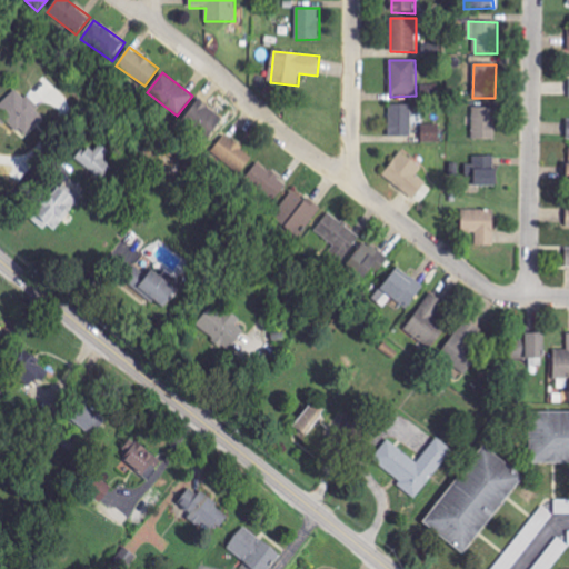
[(0,106),(0,120),(2,118),(25,138),(41,119),(36,113),(39,109),(16,89),(0,106)]
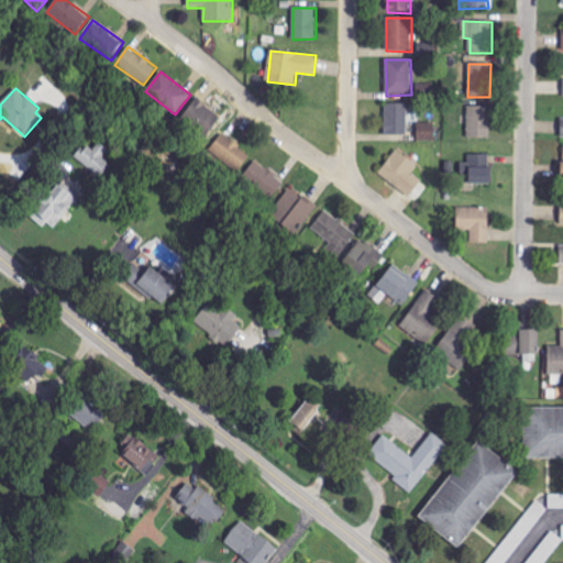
[(223,118),(195,99),(180,122),(209,140),(223,118)]
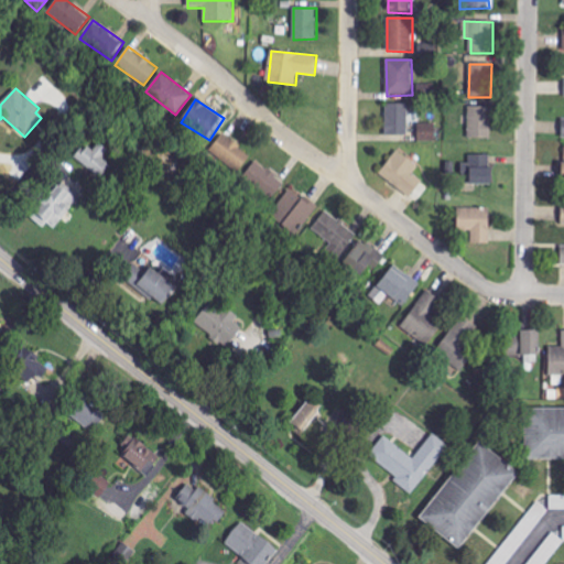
[(409,105),(387,104),(386,136),(408,136),(409,105)]
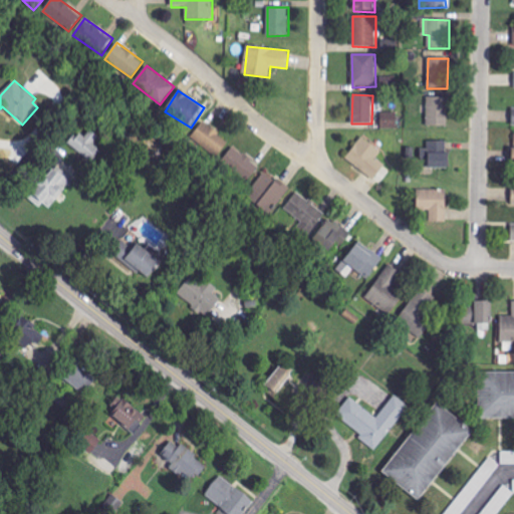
[(427,126),(447,126),(448,97),(427,97),(427,126)]
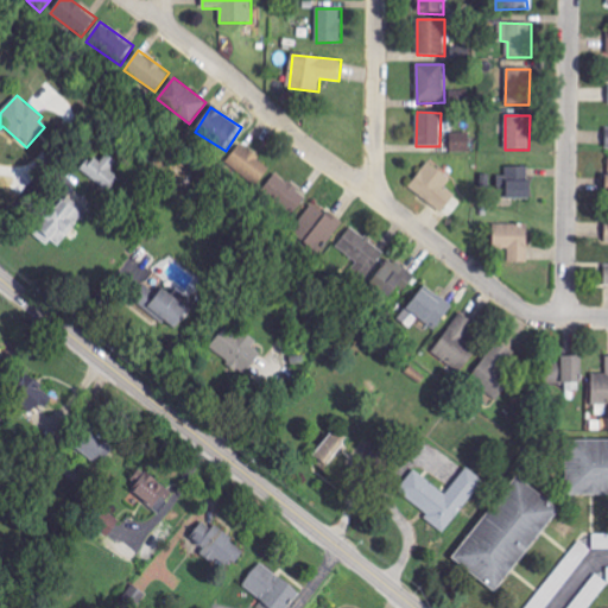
[(469,153),(470,134),(451,133),(450,152),(469,153)]
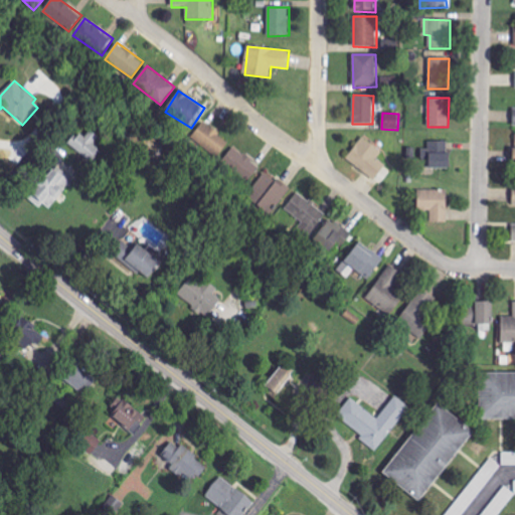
[(192,137),(215,158),(229,144),(205,122),(192,137)]
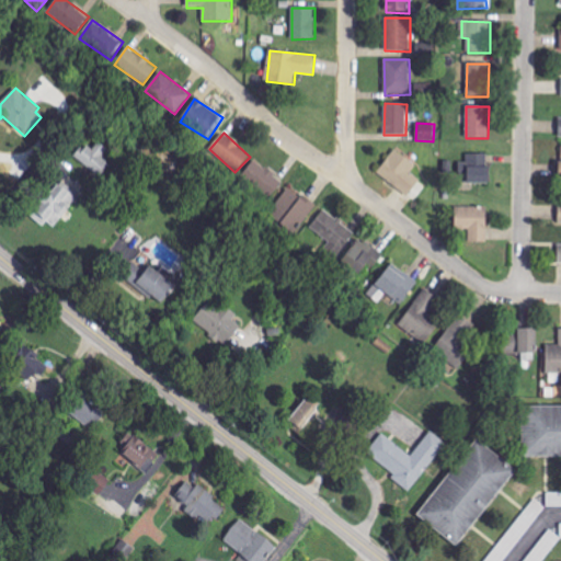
[(107,150),(99,142),(93,150),(87,145),(76,158),(100,178),(111,164),(101,158),(107,150)]
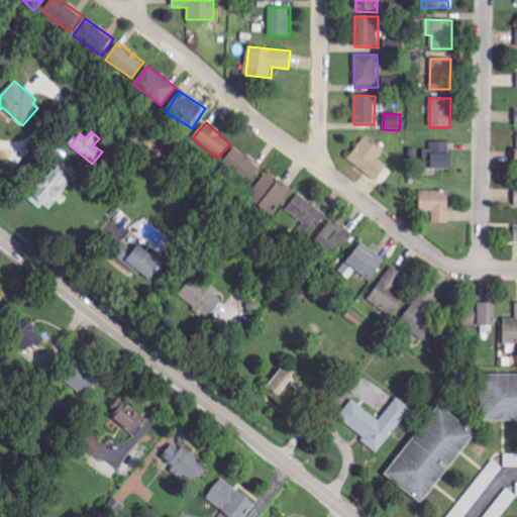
[(379,160),(384,153),(366,138),(349,159),(378,181),(388,167),(379,160)]
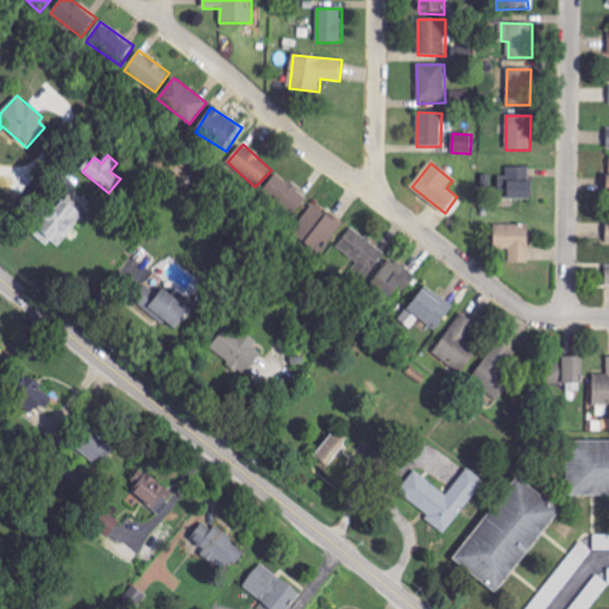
[(531,200),(532,168),(507,168),(507,177),(500,177),(500,192),(509,192),(508,200),(531,200)]
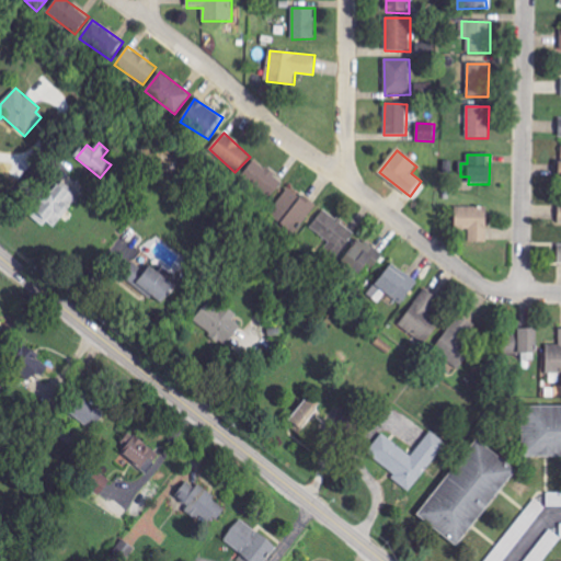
[(283,182),(255,159),(241,176),(268,199),(283,182)]
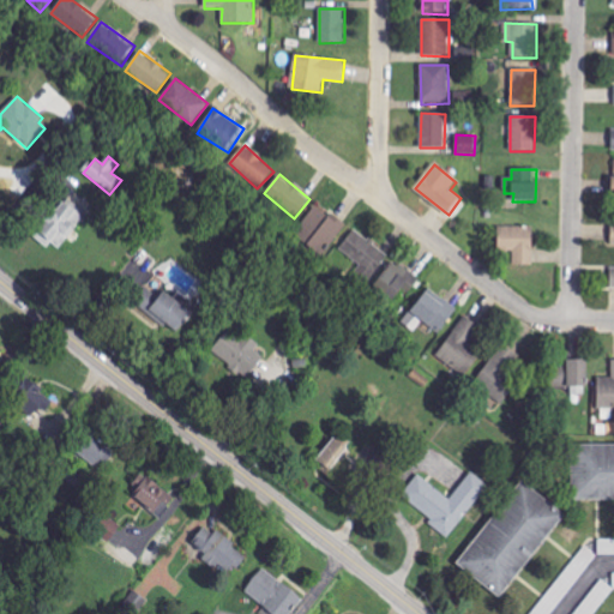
[(58,253),(88,215),(66,197),(35,235),(58,253)]
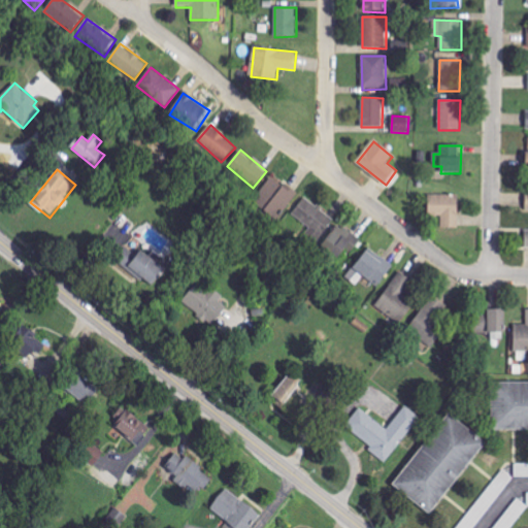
[(273,175),(253,201),(275,220),(296,194),(273,175)]
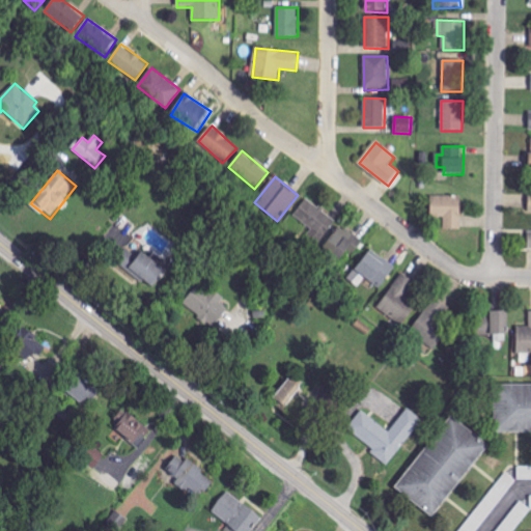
[(462,196),(431,197),(432,218),(444,218),(445,230),(463,230),(462,196)]
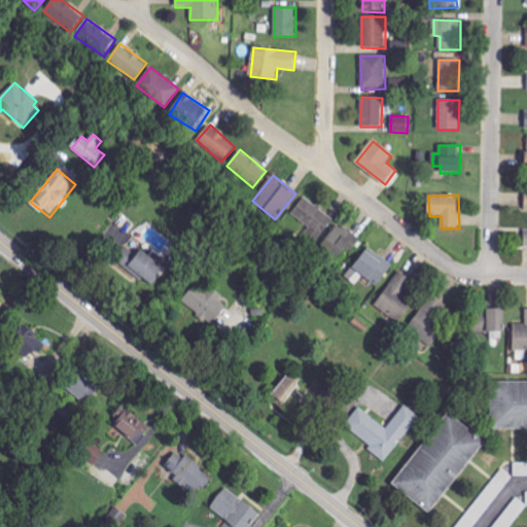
[(360,241),(340,222),(321,244),(342,262),(360,241)]
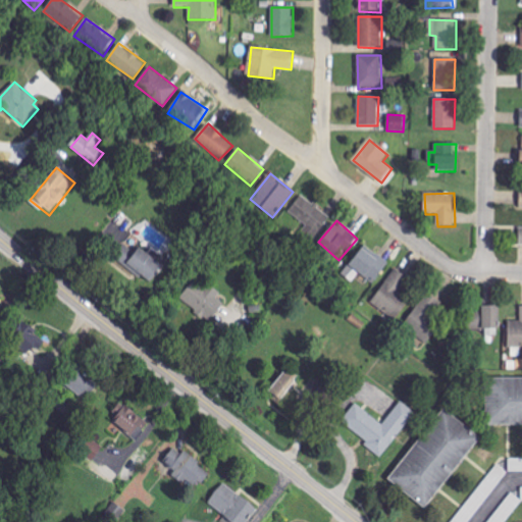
[(150,285),(168,264),(144,243),(138,250),(128,242),(116,255),(150,285)]
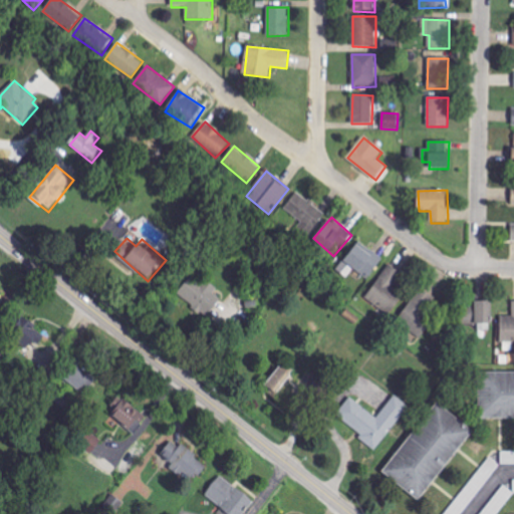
[(383,259),(360,241),(344,261),(367,279),(383,259)]
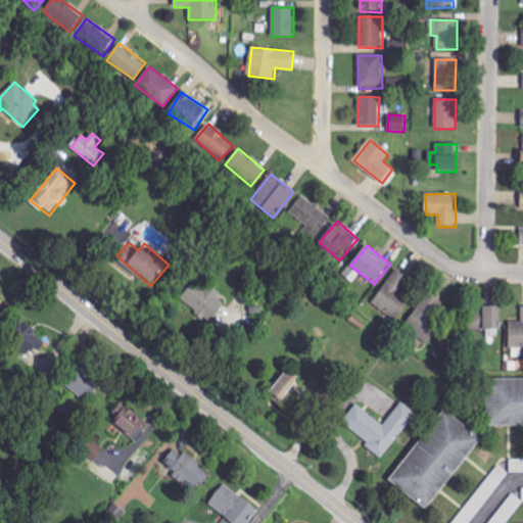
[(342,274),(352,282),(360,273),(350,265),(342,274)]
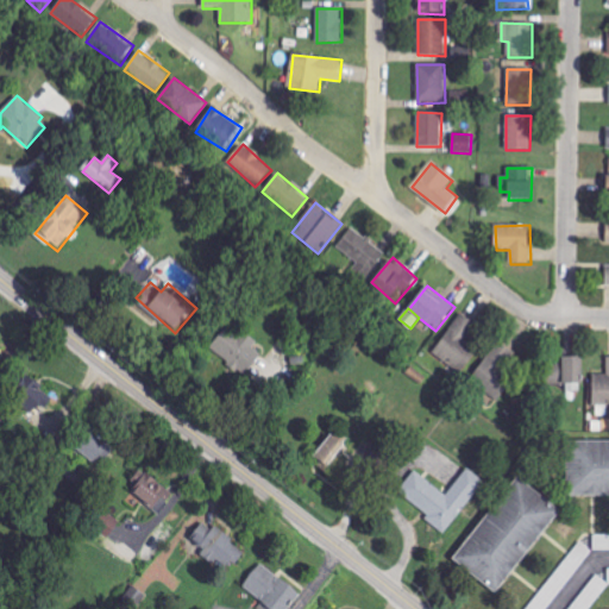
[(468,339),(478,326),(463,314),(433,352),(460,374),(479,349),(468,339)]
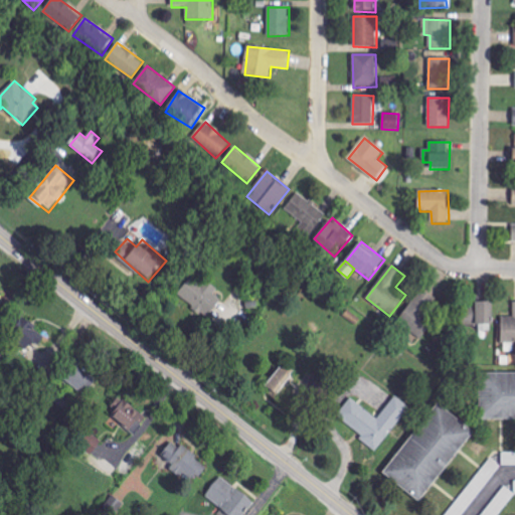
[(221,301),(214,296),(215,294),(193,276),(178,295),(207,319),(221,301)]
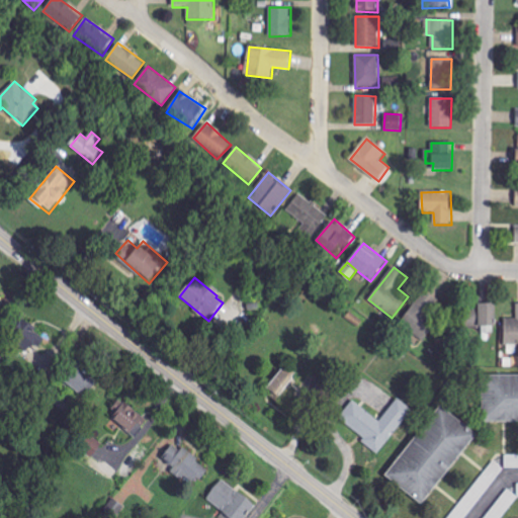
[(402,324),(425,340),(439,319),(432,314),(440,301),(424,291),(402,324)]
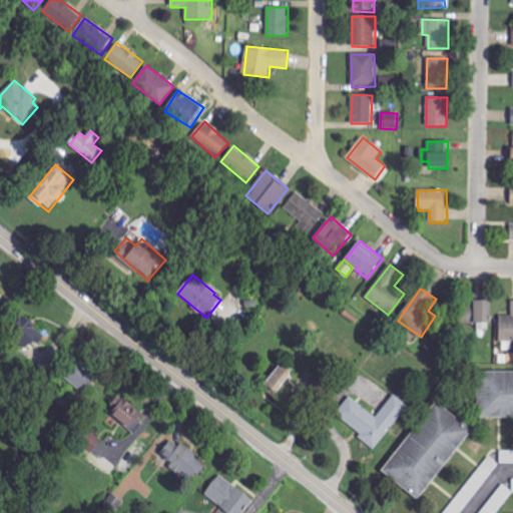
[(500,316),(500,342),(512,342),(512,301),(512,302),(512,316),(500,316)]
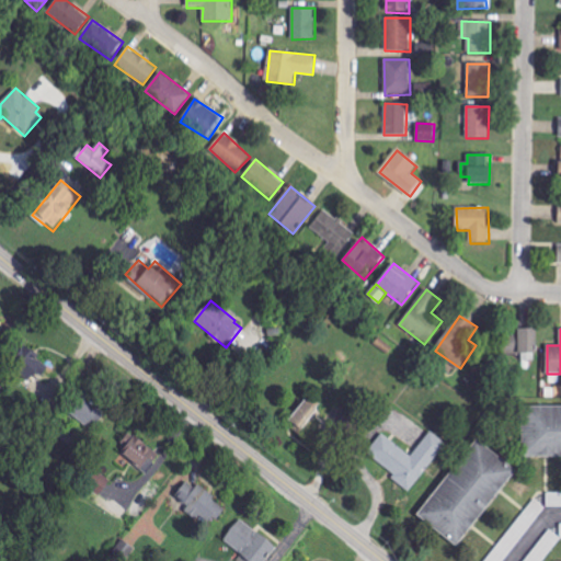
[(30,379),(44,359),(24,345),(10,365),(30,379)]
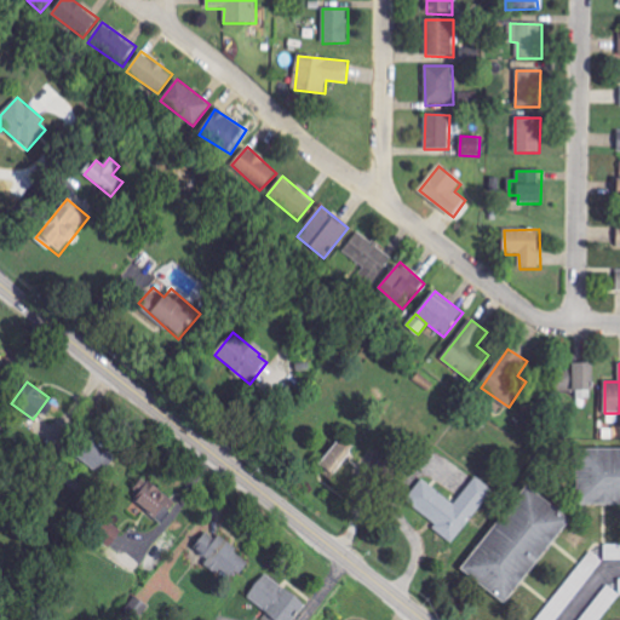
[(319,463),(333,478),(356,458),(340,442),(319,463)]
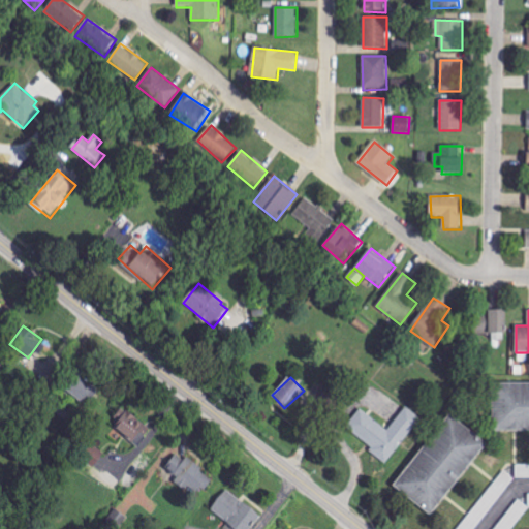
[(528,430),(528,383),(493,383),(493,430),(528,430)]
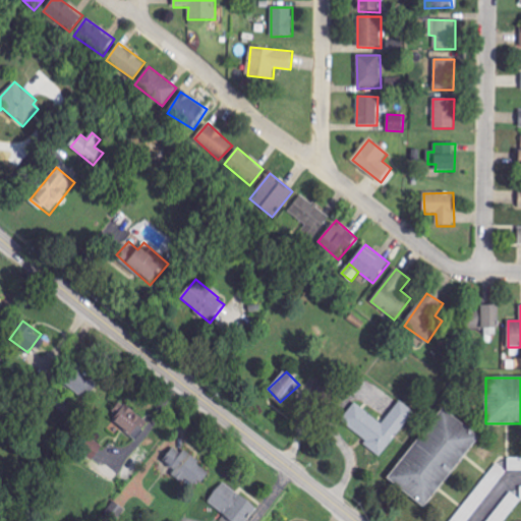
[(384,454),(415,411),(400,400),(383,422),(355,402),(341,422),(384,454)]
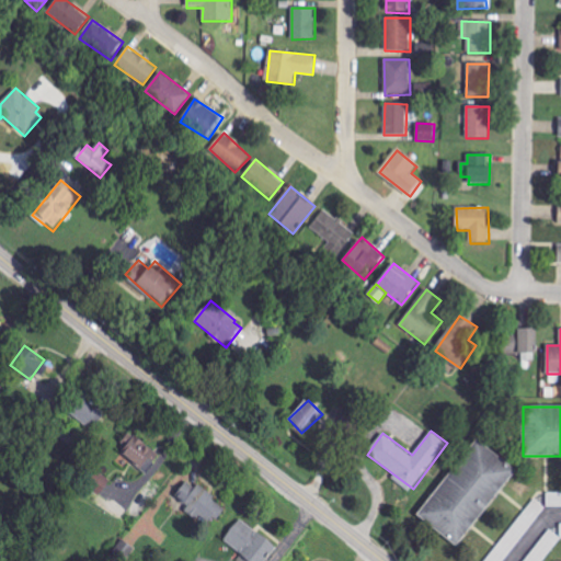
[(145,468),(157,449),(134,435),(122,454),(145,468)]
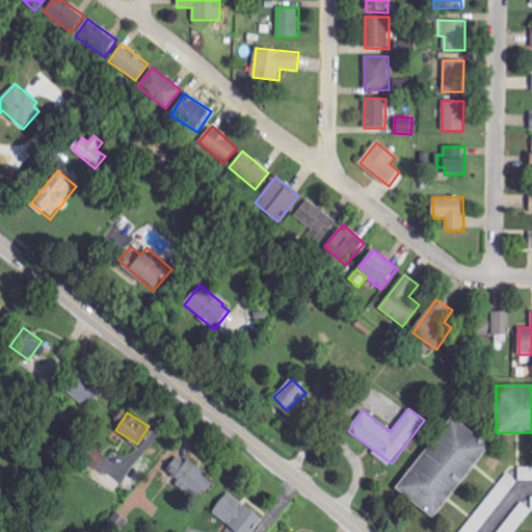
[(435,517),(490,444),(452,415),(397,489),(435,517)]
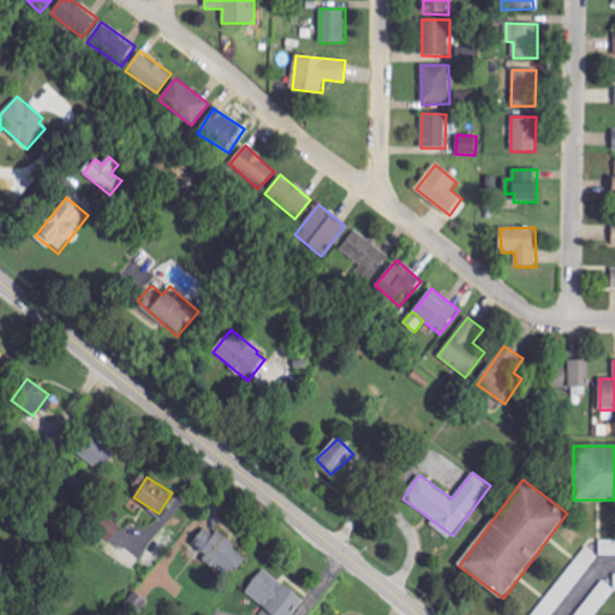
[(111,542),(123,526),(103,513),(93,530),(111,542)]
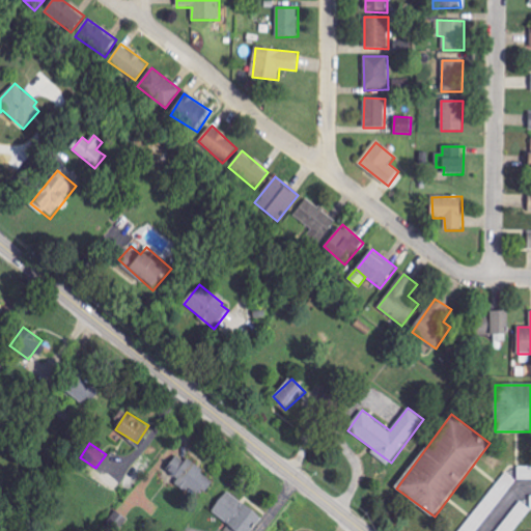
[(214,478),(187,458),(185,462),(176,455),(166,470),(189,487),(190,487),(201,496),(214,478)]
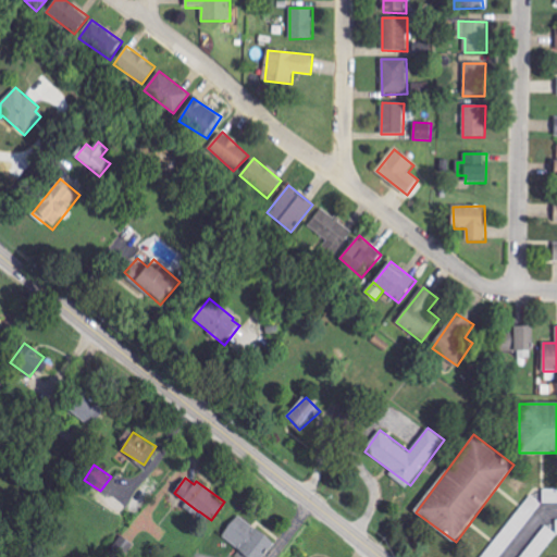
[(556,487),(544,489),(544,504),(556,503),(556,487)]
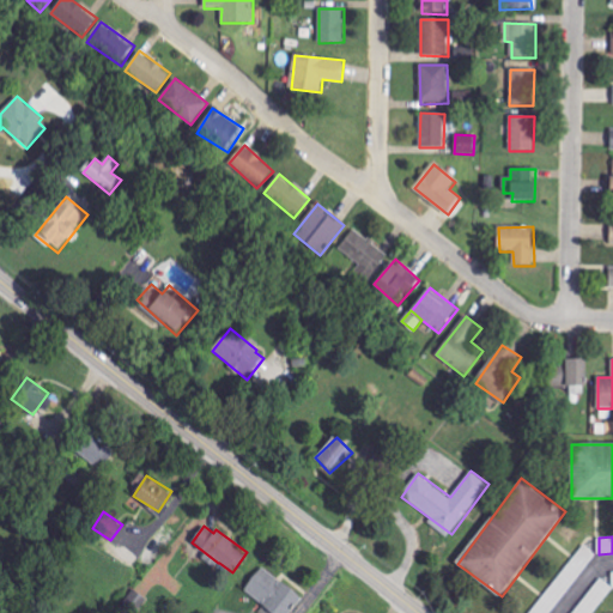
[(551,612),(598,554),(584,544),(530,612),(551,612)]
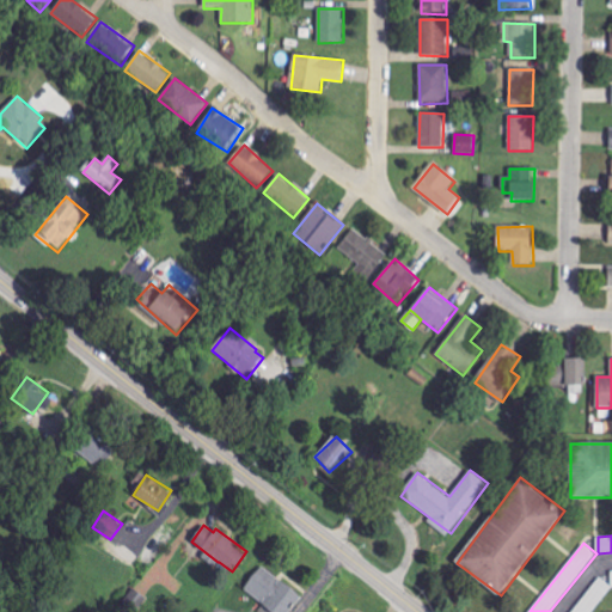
[(276,611),(291,611),(303,593),(261,565),(244,592),(276,611)]
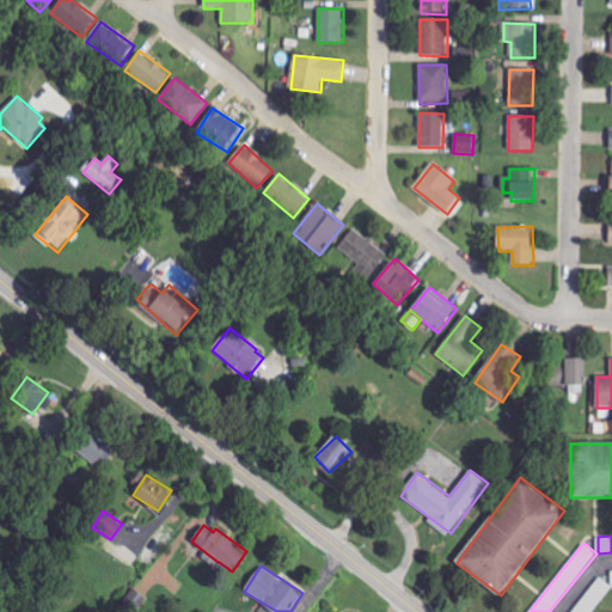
[(593,611),(611,588),(611,585),(601,576),(573,611),(593,611)]
